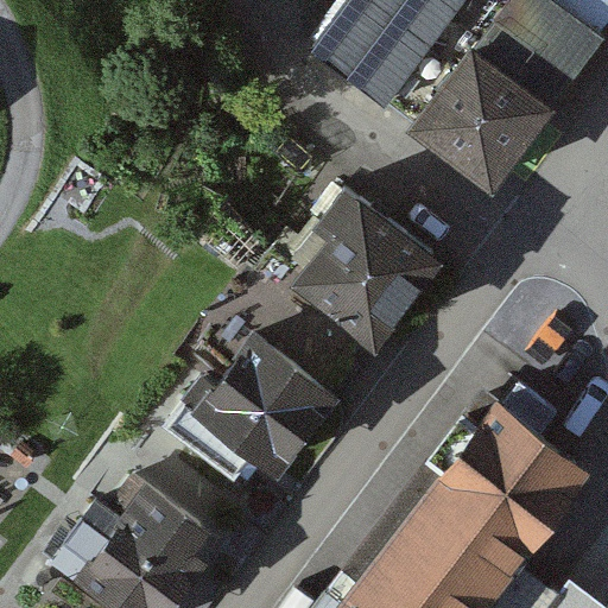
[(386,106),(464,0),(344,0),(309,49),(349,78),(361,87),(386,106)]
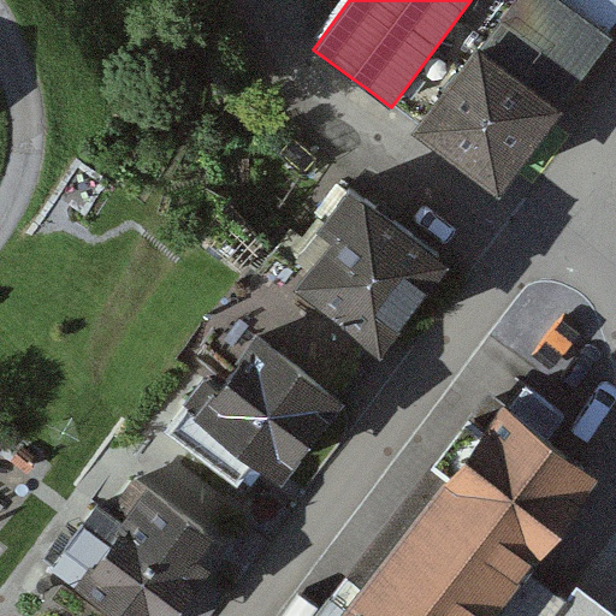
[(478,43),(412,131),(499,196),(564,108),(562,106),(614,36),(564,0),(515,0),(481,47),(478,43)]
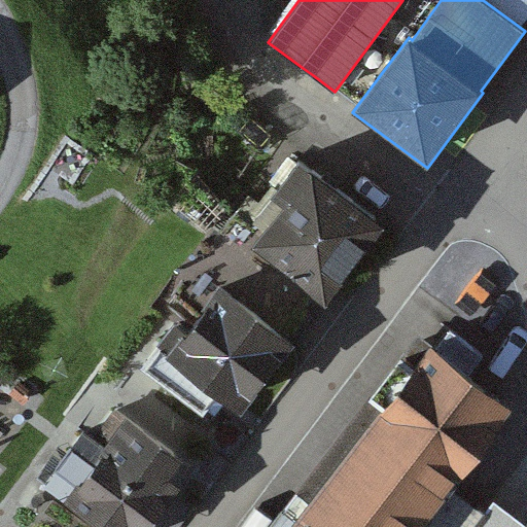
[(382,231),(303,171),(247,243),(326,303),(382,231)]
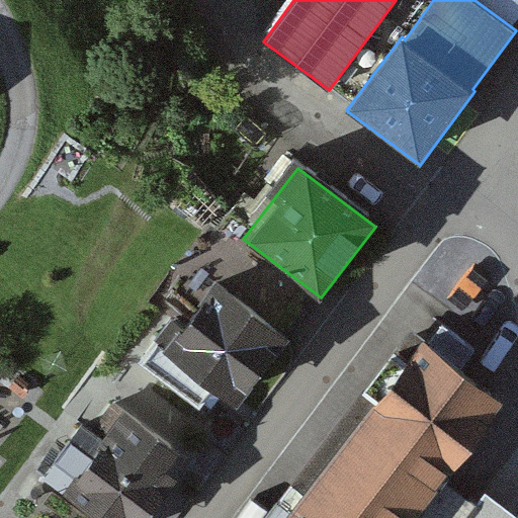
[(287,338),(213,282),(160,354),(234,410),(287,338)]
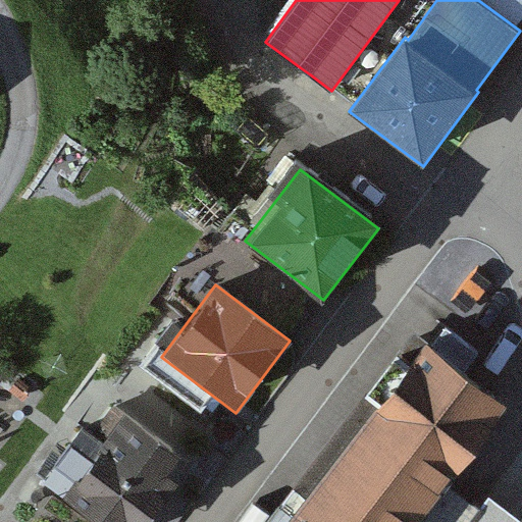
[(415,521),(506,403),(426,343),(291,521),(415,521)]
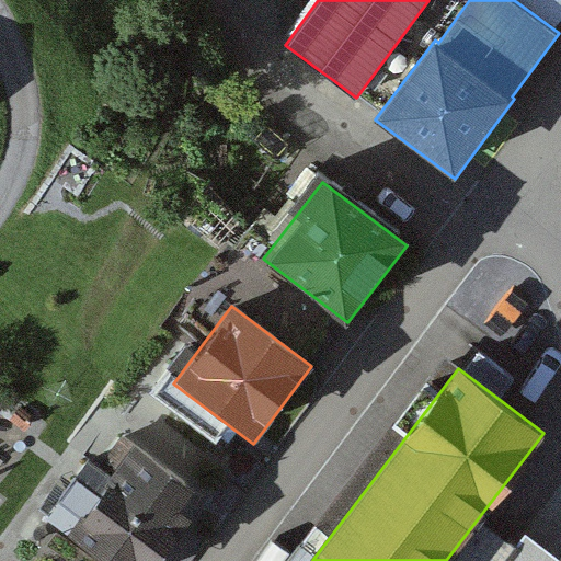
[(155,560),(201,503),(129,449),(65,534),(100,560),(155,560)]
